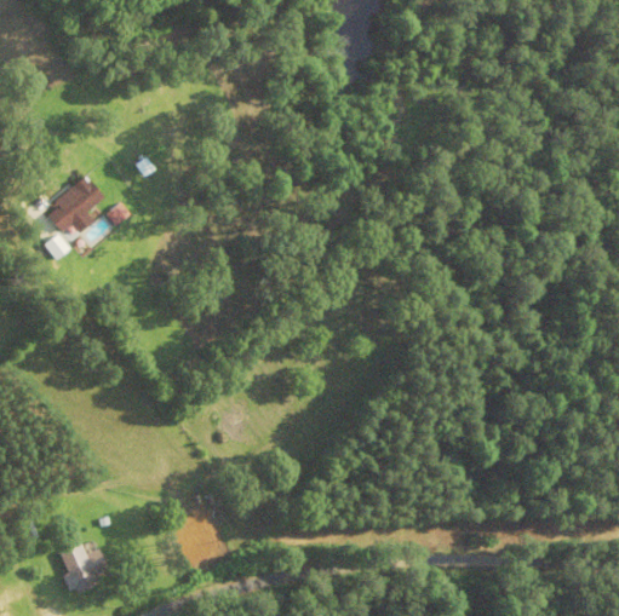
[(61,232),(72,224),(78,232),(93,220),(86,211),(104,197),(87,174),(52,201),(57,207),(47,214),(61,232)]
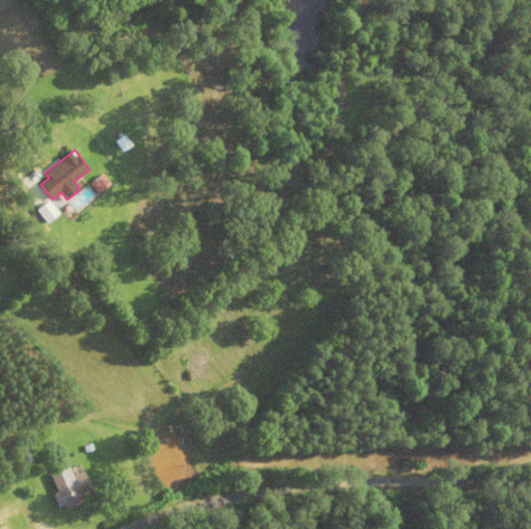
[(161,487),(185,478),(174,452),(151,463),(161,487)]
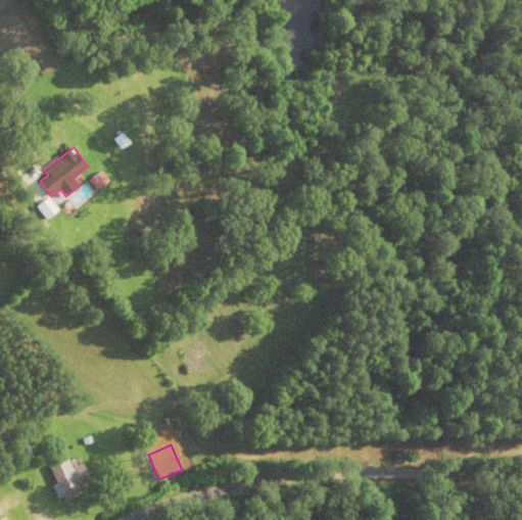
[(50,467),(57,484),(53,485),(60,502),(94,488),(84,463),(73,467),(69,459),(50,467)]
